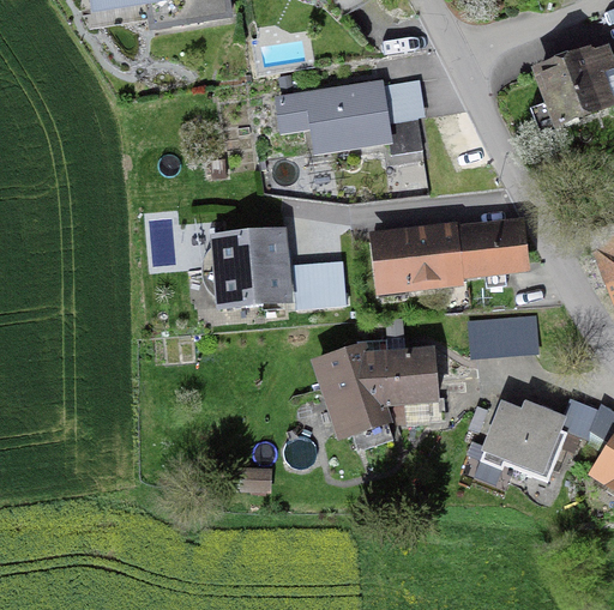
[(90,0),(92,13),(146,5),(151,29),(234,16),(232,0),(90,0)]
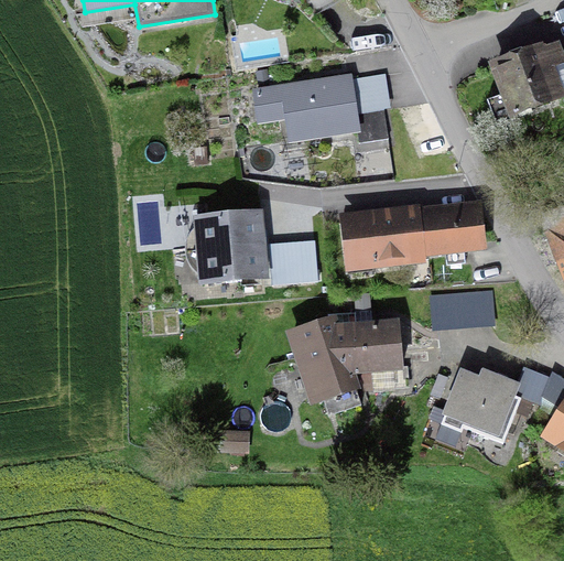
[(563,51),(559,38),(488,64),(499,95),(487,99),(496,125),(563,98),(563,51)]
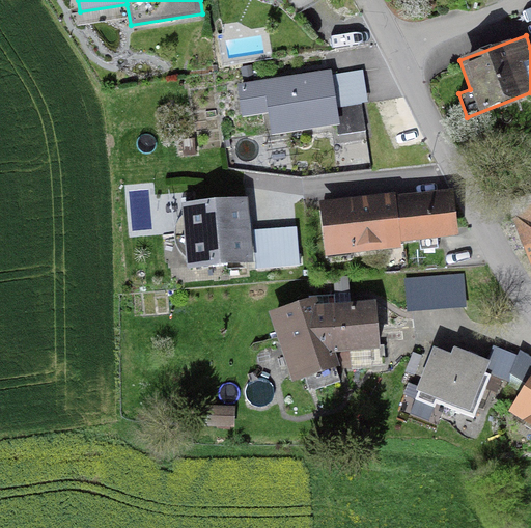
[(338,126),(339,133),(366,129),(361,102),(368,101),(363,67),(332,73),(332,67),(238,83),(243,117),(269,112),(273,136),(338,126)]
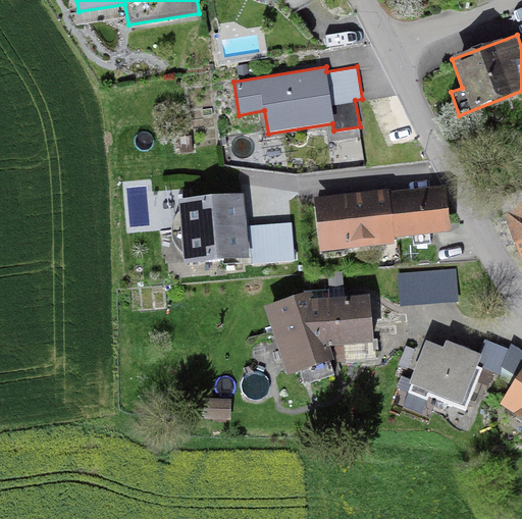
[(315,197),(320,252),(395,244),(395,238),(451,231),(446,186),(400,191),(388,192),(388,189),(374,191),(315,197)]
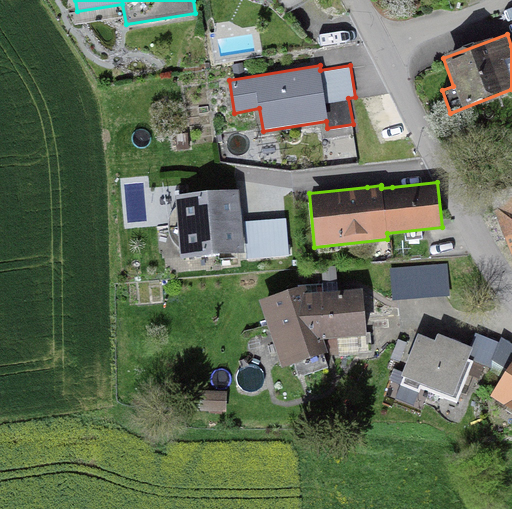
[(511,187),(490,196),(511,254),(511,187)]
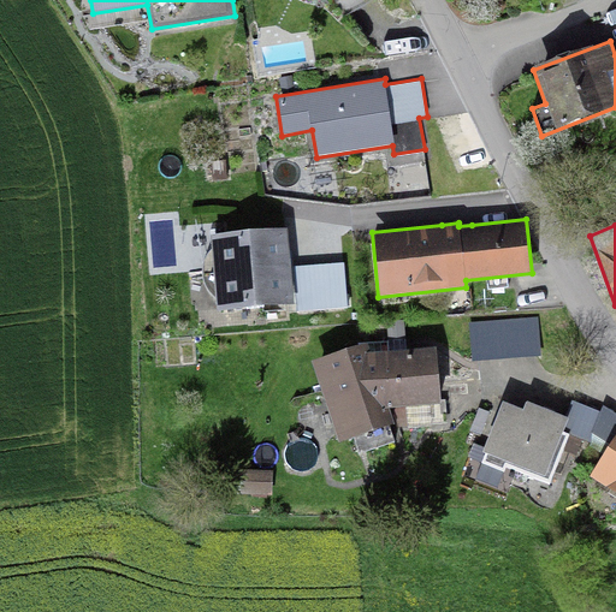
[(206,255),(202,271),(203,283),(207,291),(215,297),(217,312),(295,306),(291,273),(291,265),(289,259),(286,229),(211,236),(212,248),(206,255)]
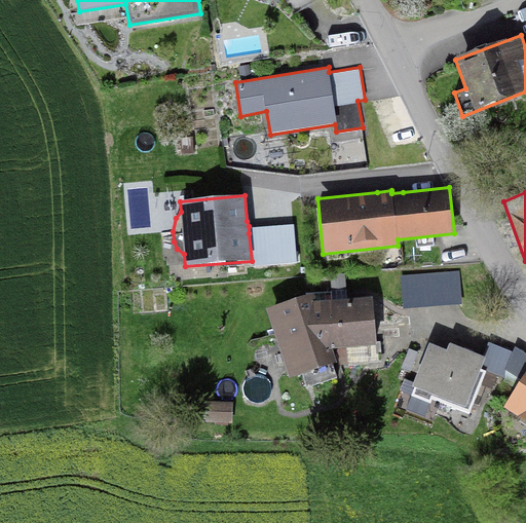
[(293,223),(249,226),(249,233),(252,261),(252,266),(297,262),(293,223)]
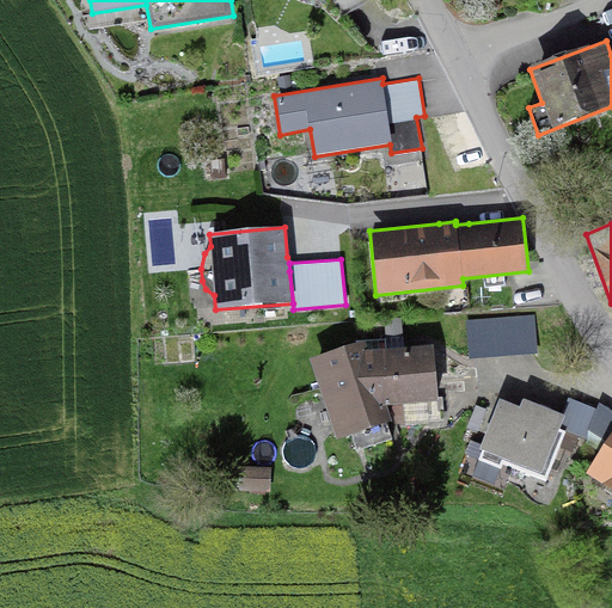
[(538,352),(534,312),(465,318),(469,358),(538,352)]
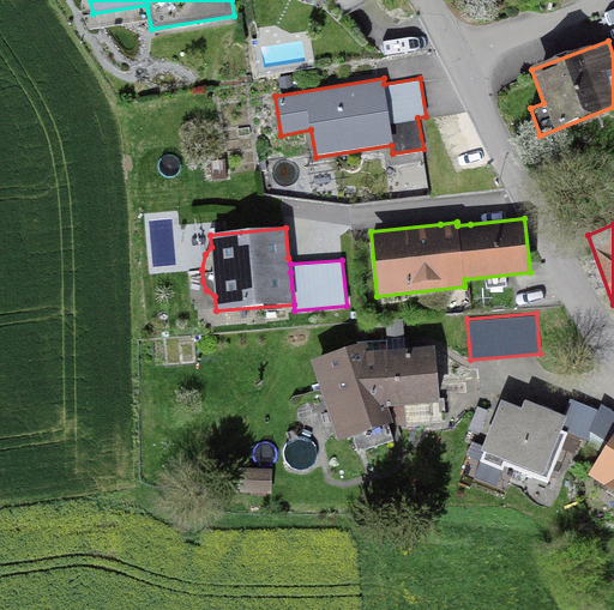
[(444,397),(439,397),(435,346),(405,349),(403,316),(386,318),(387,336),(357,339),(360,345),(312,361),(338,444),(393,426),(392,423),(407,423),(407,427),(445,426),(444,397)]
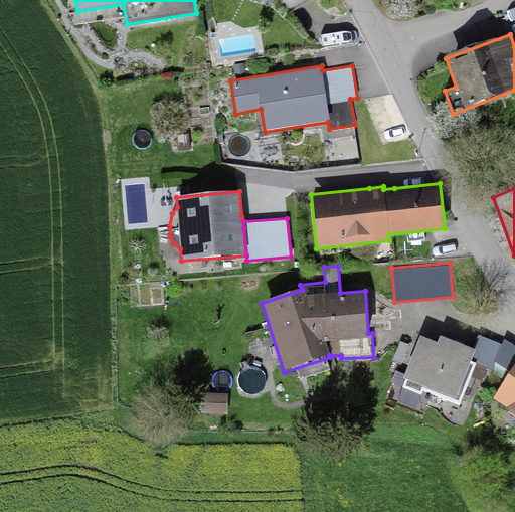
[(506,379),(514,364),(514,344),(504,337),(502,343),(479,334),(473,350),(476,351),(472,360),(477,363),(472,375),(483,378),(488,366),(494,369),(493,371),(506,379)]
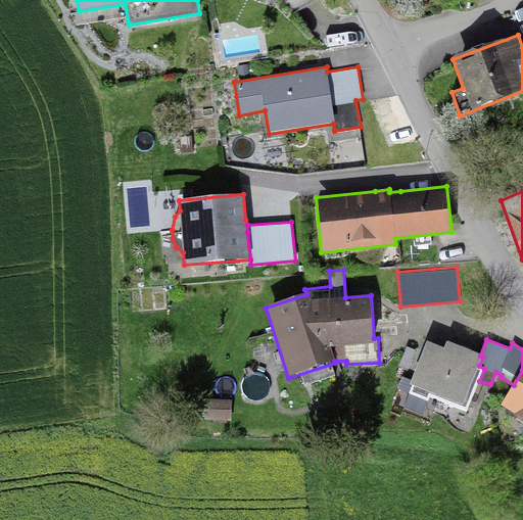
[(443,348),(427,342),(410,385),(411,386),(409,392),(428,400),(430,395),(467,411),(479,381),(484,369),(479,366),(483,357),(480,356),(446,342),(443,348)]
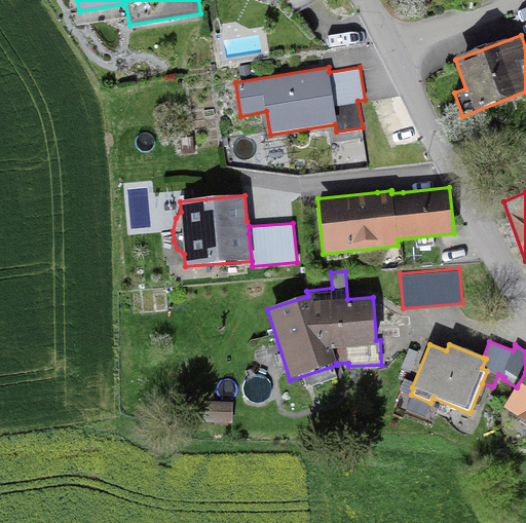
[(402,366),(411,369),(418,349),(409,346),(402,366)]
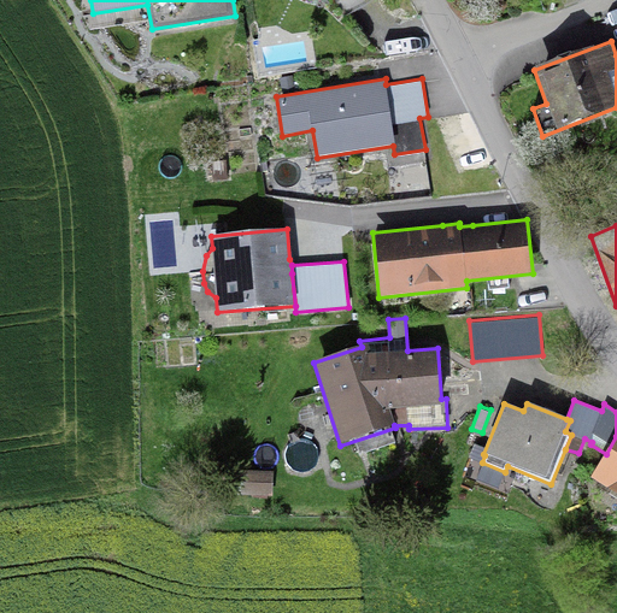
[(616,494),(616,436),(606,454),(591,477),(616,494)]
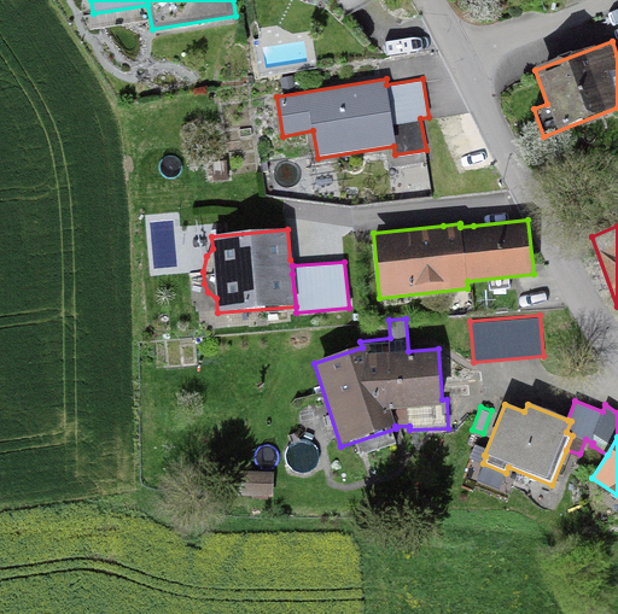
[(273,495),(274,471),(242,469),(240,493),(273,495)]
